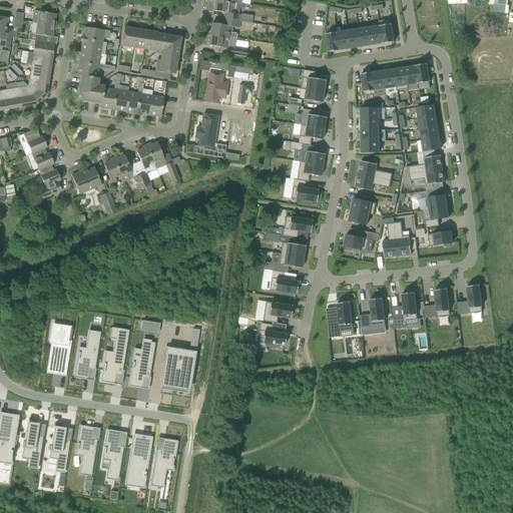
[(225,13),(224,19),(239,22),(240,15),(235,14),(236,8),(242,9),(243,4),(241,4),(215,0),(213,11),(225,13)]
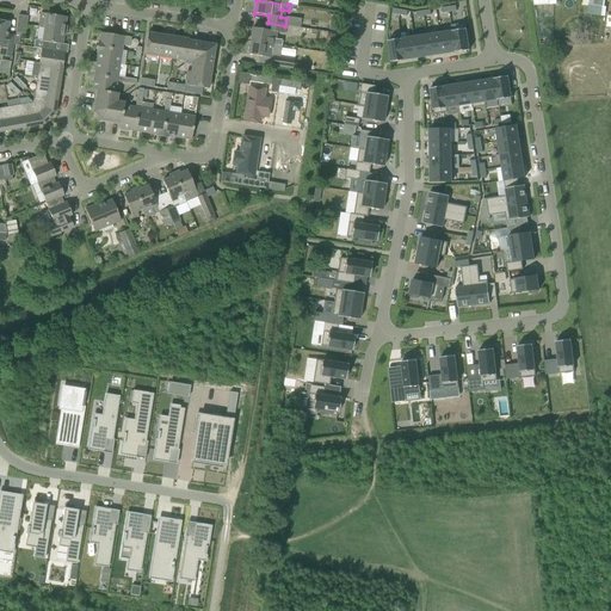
[(587,13),(604,16),(605,7),(604,7),(604,0),(581,0),(581,5),(587,6),(587,13)]
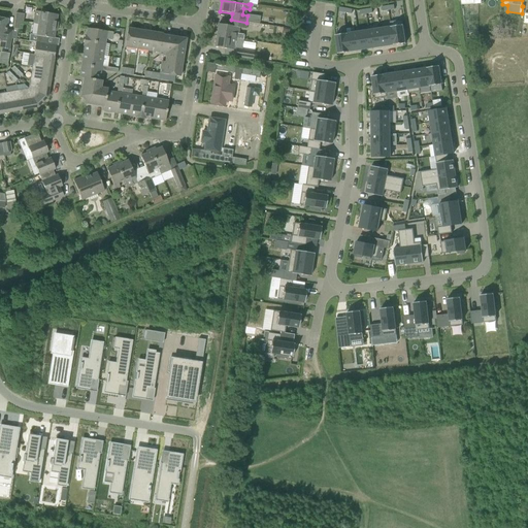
[(33,23),(38,24),(57,27),(57,25),(56,24),(57,14),(35,11),(33,23)]
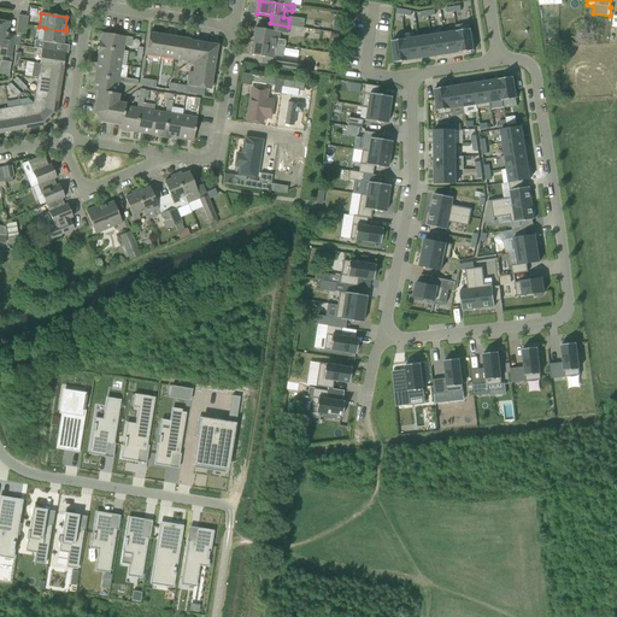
[(12,48),(15,36),(7,35),(9,23),(6,23),(5,21),(1,19),(0,19),(0,48),(0,50),(0,54),(11,57),(12,48)]
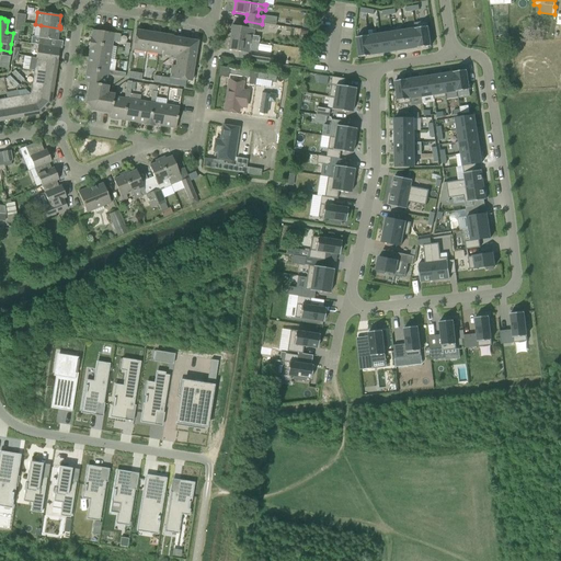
[(231,25),(229,38),(259,43),(260,37),(250,35),(251,30),(261,31),(262,24),(245,21),(244,27),(231,25)]
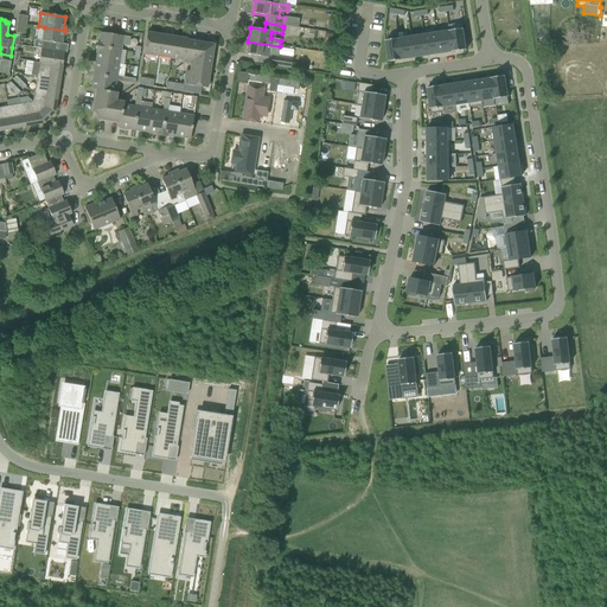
[(448,25),(448,31),(452,52),(466,50),(461,23),(448,25)]
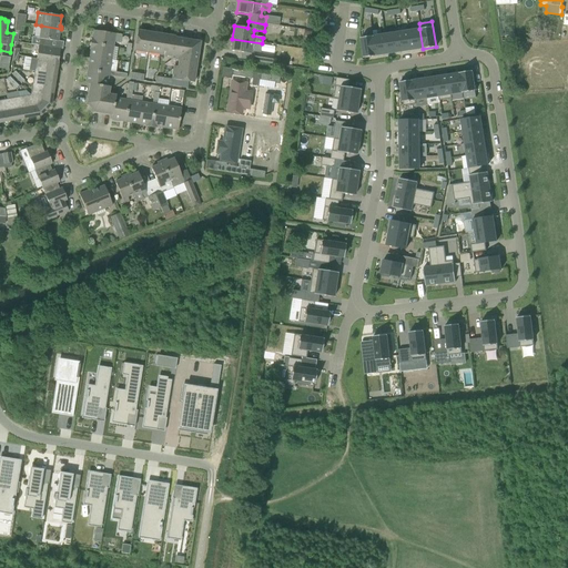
[(31,44),(38,46),(50,48),(51,41),(58,41),(59,31),(61,32),(61,29),(41,26),(39,38),(32,38),(31,44)]
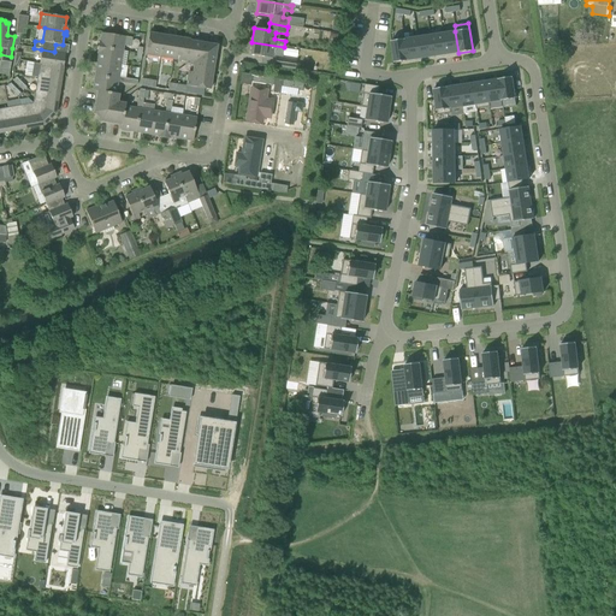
[(458,53),(455,31),(443,34),(446,55),(458,53)]
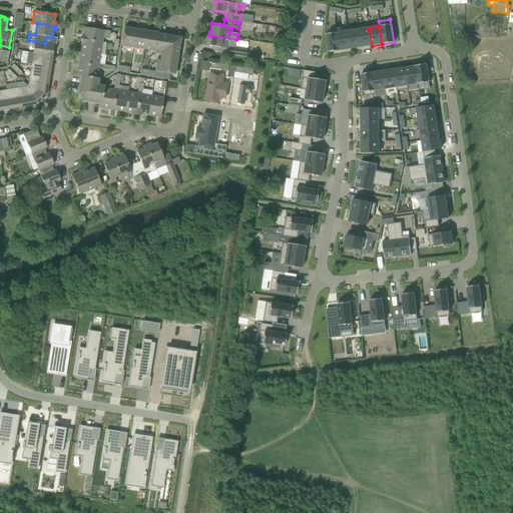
[(108,39),(109,32),(84,27),(83,35),(82,34),(81,39),(102,42),(102,38),(108,39)]
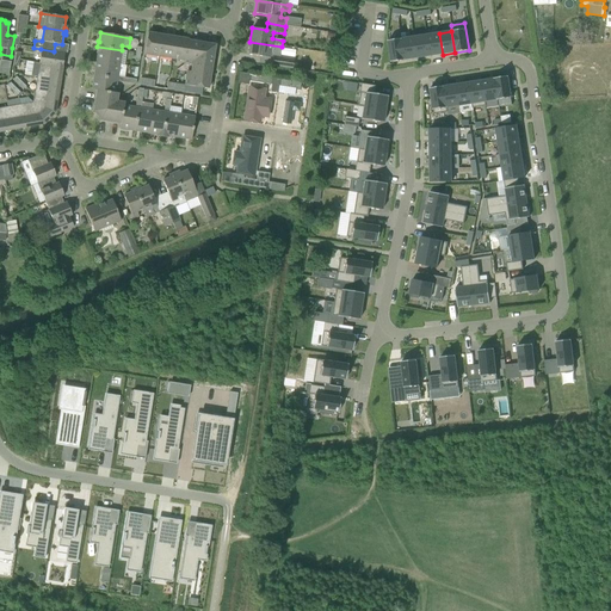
[(203,88),(208,90),(215,45),(189,41),(189,39),(147,32),(146,44),(143,55),(184,61),(184,65),(187,65),(184,85),(185,86),(189,86),(193,87),(198,87),(203,88)]
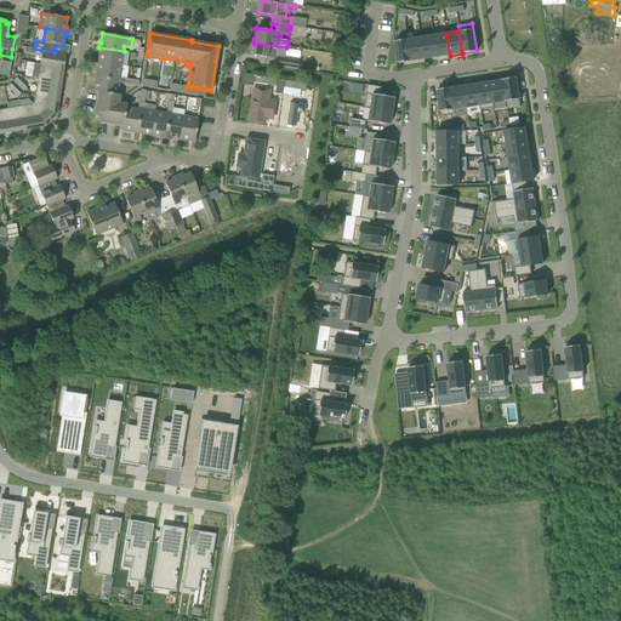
[(433,35),(437,57),(450,56),(446,34),(433,35)]
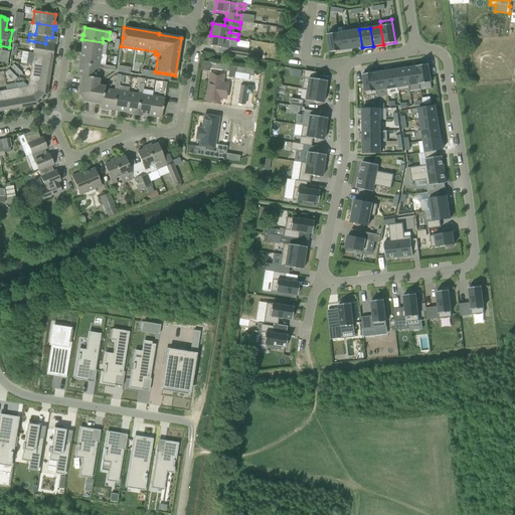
[(348,31),(351,49),(362,47),(359,29),(348,31)]
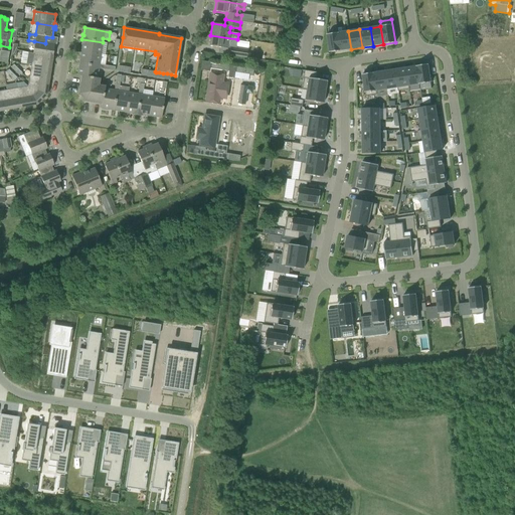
[(466,37),(468,37),(467,30),(455,33),(456,38),(457,38),(458,41),(466,39),(466,37)]
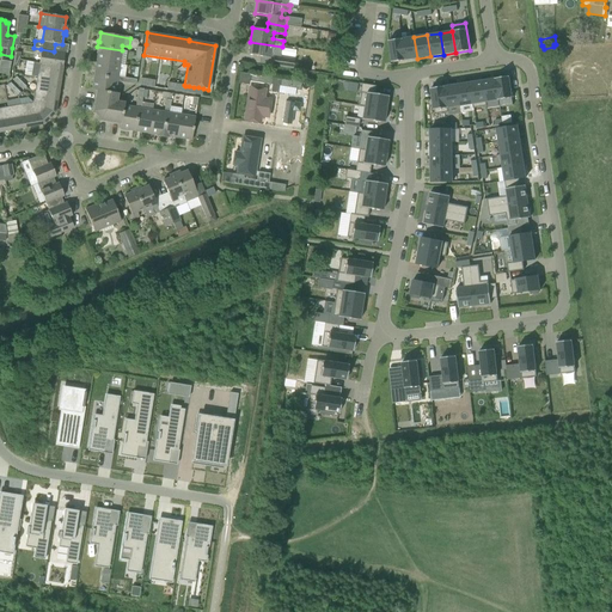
[(417,59),(414,37),(401,40),(404,61),(417,59)]
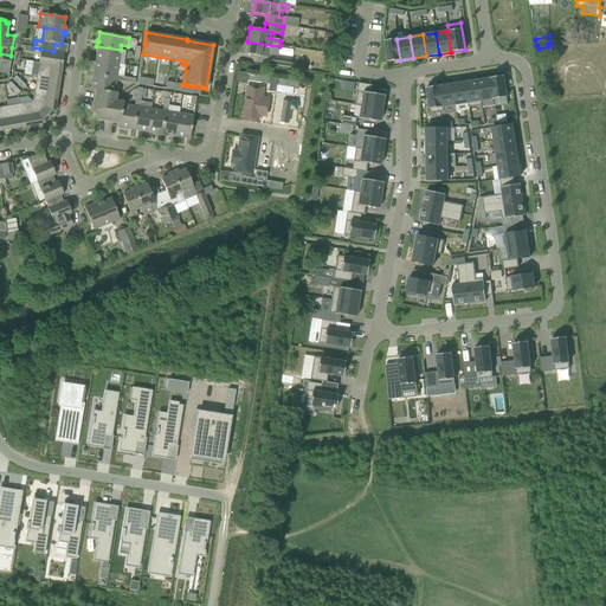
[(385,42),(387,63),(400,60),(397,39),(385,42)]
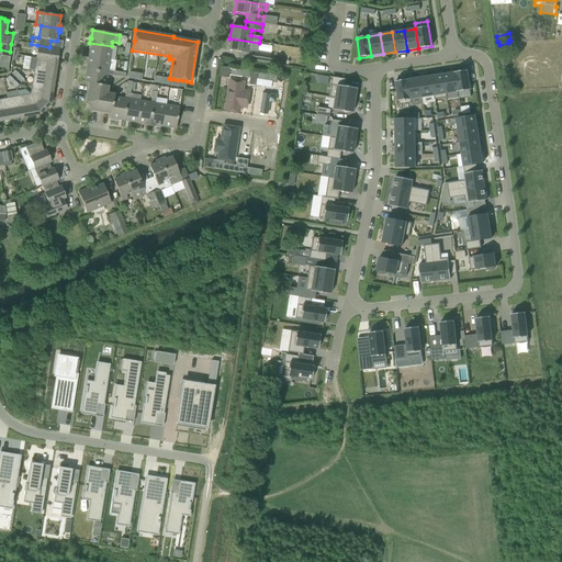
[(259,43),(229,38),(228,51),(247,54),(248,49),(258,51),(259,43)]
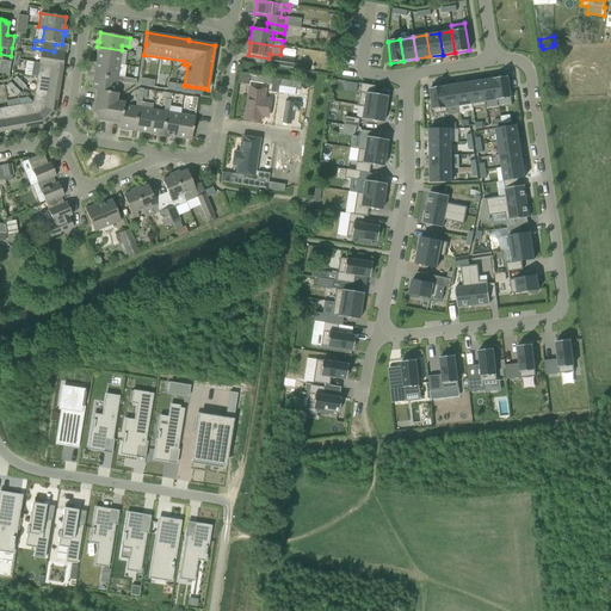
[(119,66),(122,50),(97,47),(96,54),(97,54),(97,56),(96,61),(119,66)]
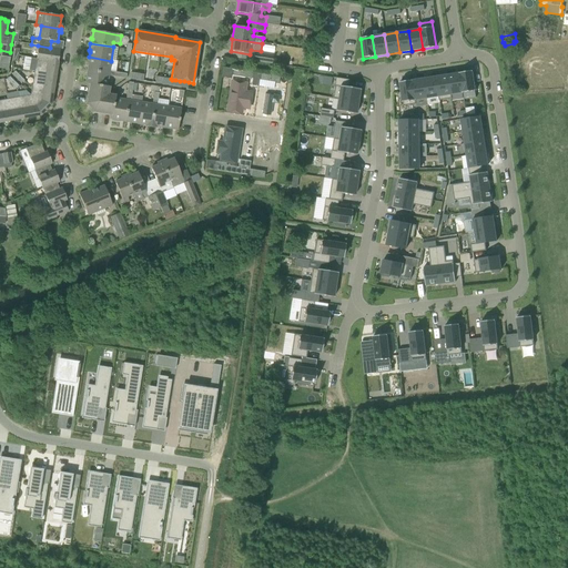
[(38,46),(36,59),(36,60),(58,63),(60,49),(50,48),(38,46)]
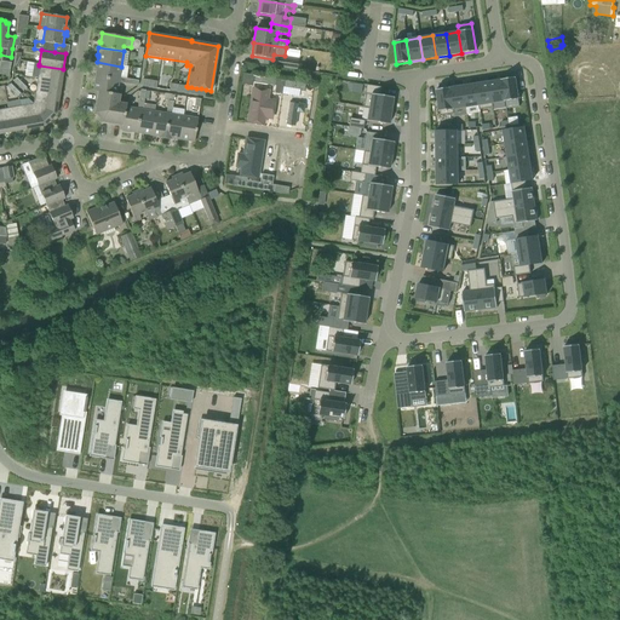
[(276,67),(288,69),(297,70),(298,61),(277,58),(276,67)]
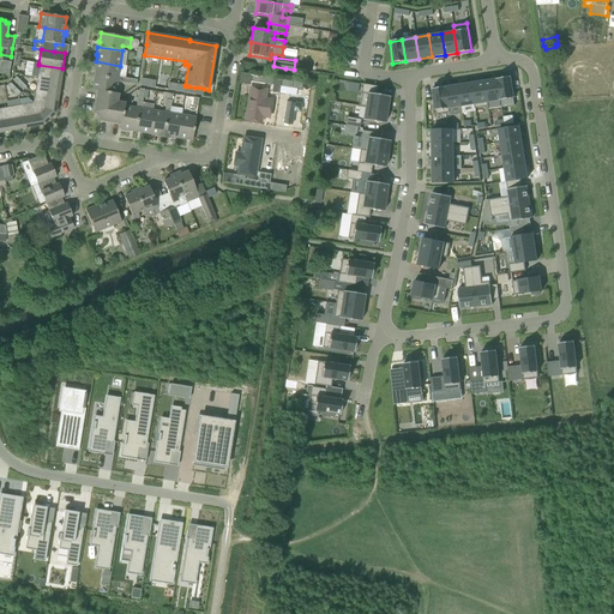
[(0,61),(0,72),(8,74),(11,61),(0,59),(0,61)]
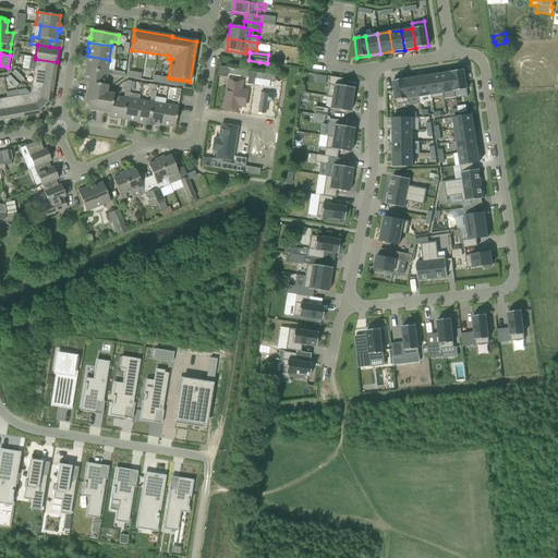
[(113,71),(114,60),(109,60),(87,56),(85,69),(107,73),(107,70),(113,71)]
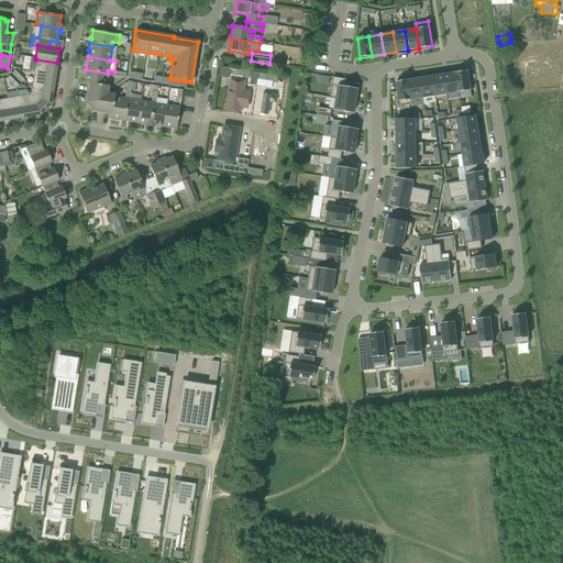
[(34,70),(33,73),(55,76),(57,63),(35,59),(35,58),(31,57),(29,69),(34,70)]
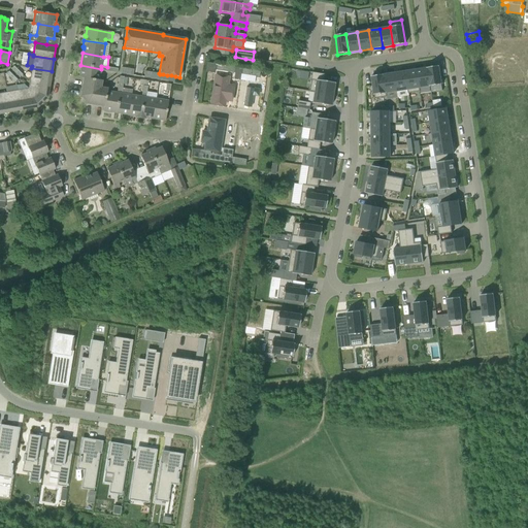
[(215,70),(216,70),(234,73),(233,79),(239,80),(241,68),(216,64),(215,70)]
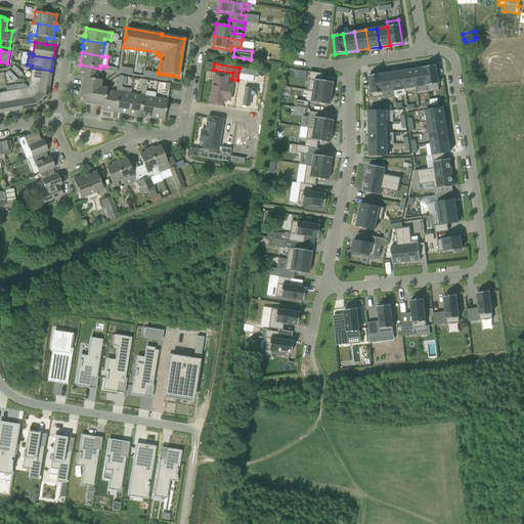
[(98,81),(98,80),(100,71),(105,71),(106,67),(100,66),(100,69),(80,64),(78,78),(83,78),(98,81)]
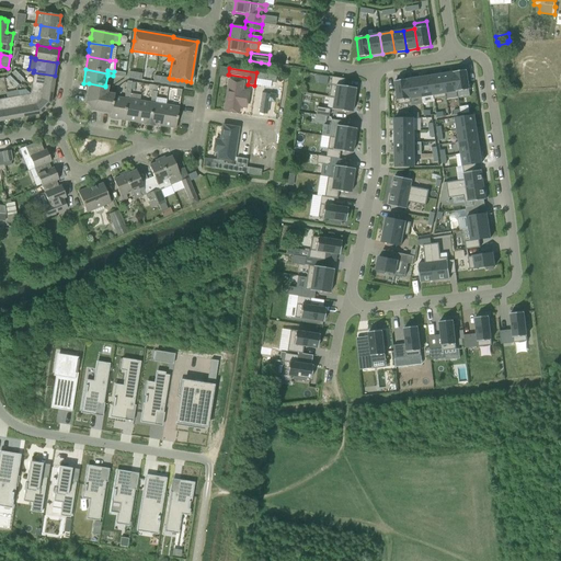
[(457,92),(469,90),(466,70),(454,72),(457,92)]
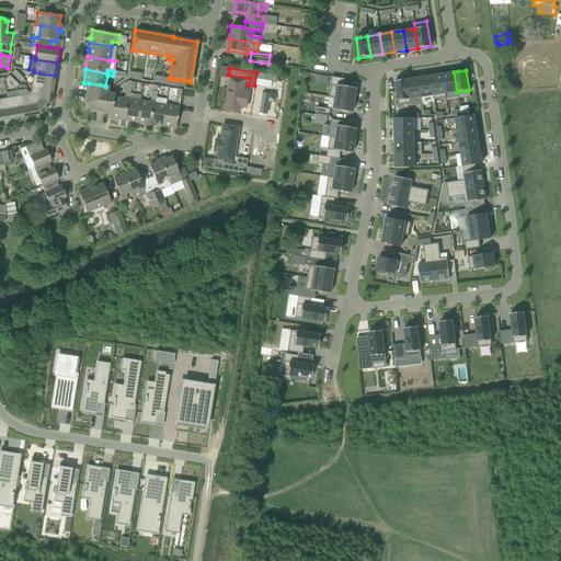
[(523,71),(511,71),(511,91),(523,91),(523,71)]
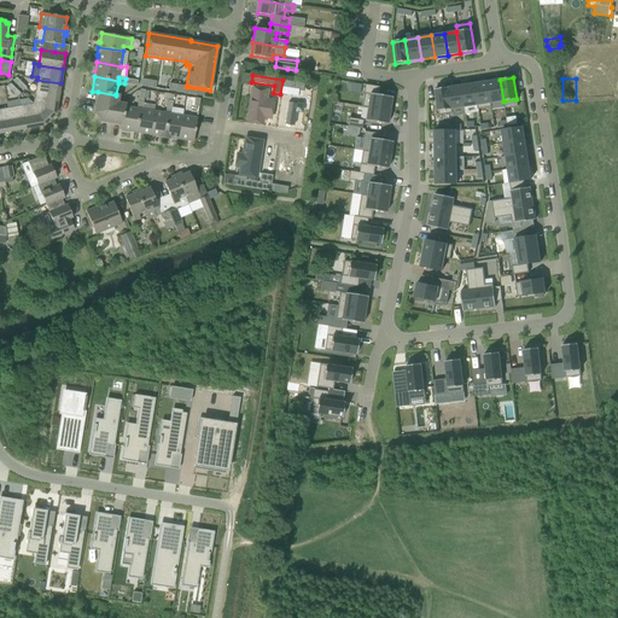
[(589,79),(576,79),(576,100),(589,100),(589,79)]
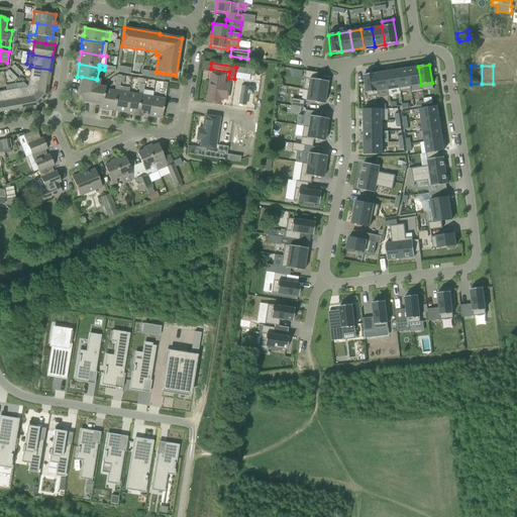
[(504,66),(493,66),(493,84),(504,84),(504,66)]
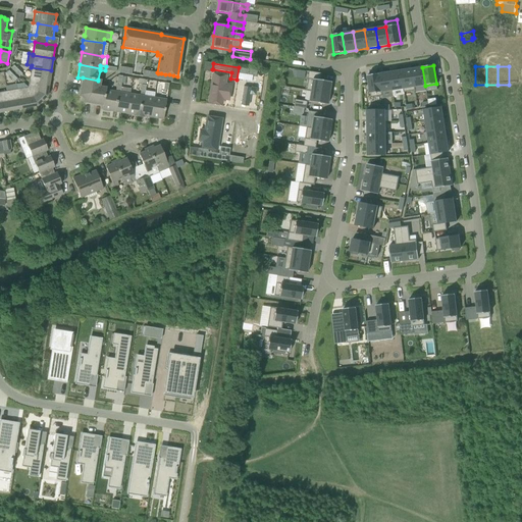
[(519,66),(509,66),(509,85),(519,85),(519,66)]
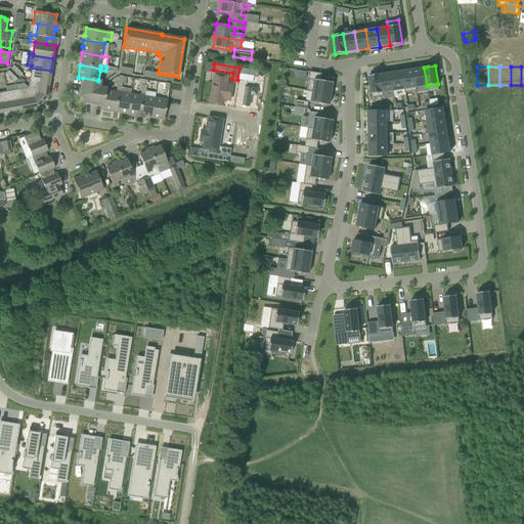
[(31,68),(29,81),(49,84),(51,71),(31,68)]
